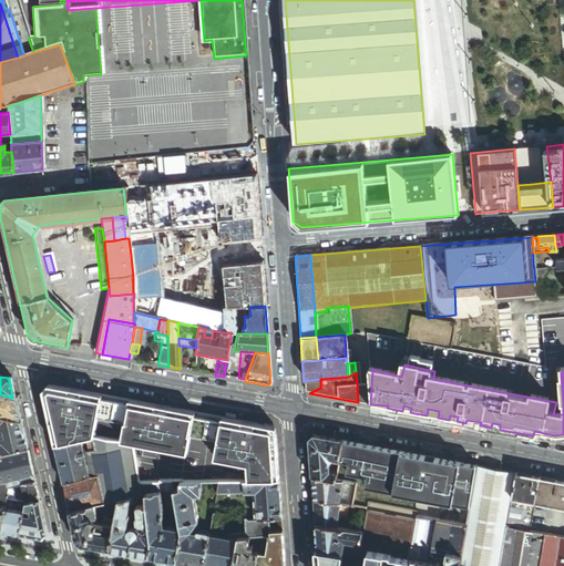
[(304,392),(309,393),(320,388),(320,379),(304,381),(304,392)]
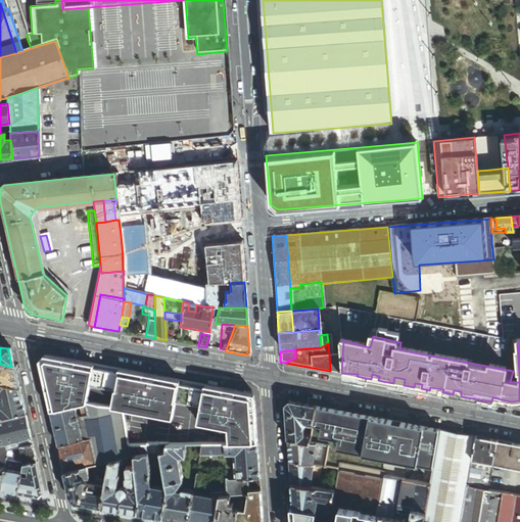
[(337,352),(329,353),(330,371),(338,373),(337,360),(336,360),(336,357),(337,352)]
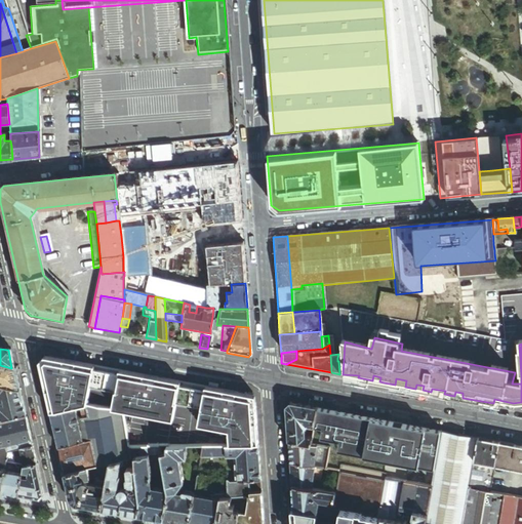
[(91,387),(95,368),(47,359),(39,365),(48,413),(88,404),(91,387)]
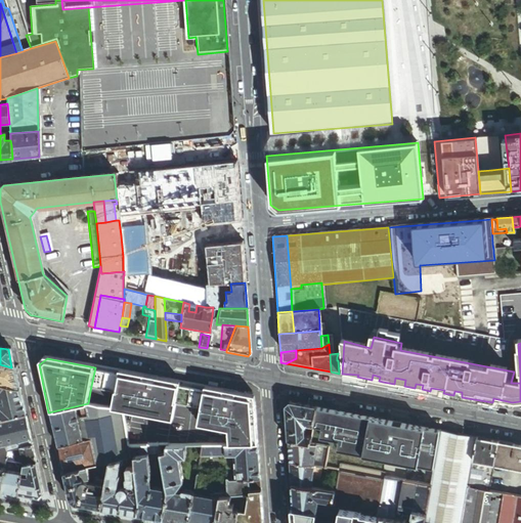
[(0,388),(17,391),(11,367),(0,364),(0,388)]
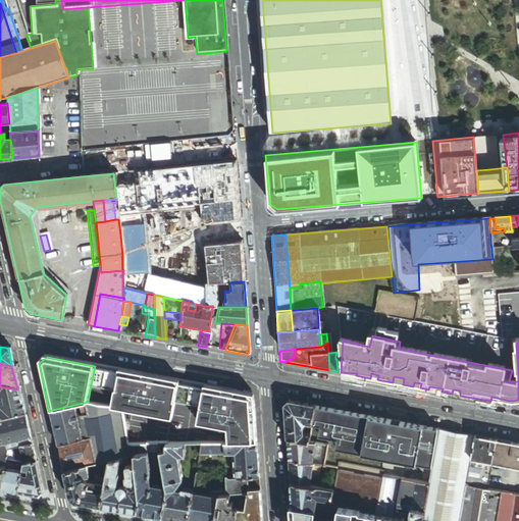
[(120,371),(95,366),(91,384),(116,391),(120,371)]
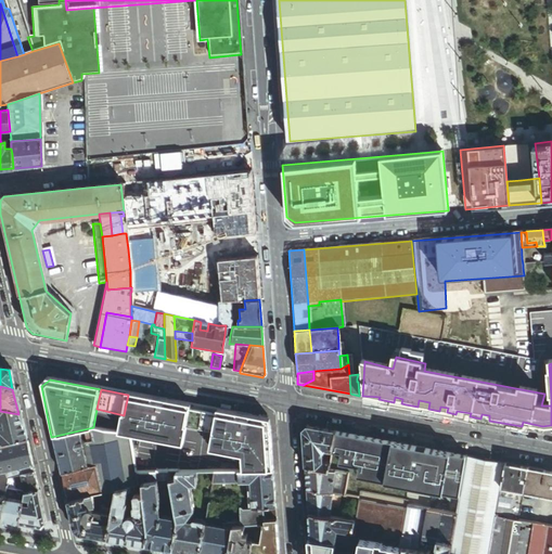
[(128,395),(120,434),(184,446),(191,410),(192,407),(128,395)]
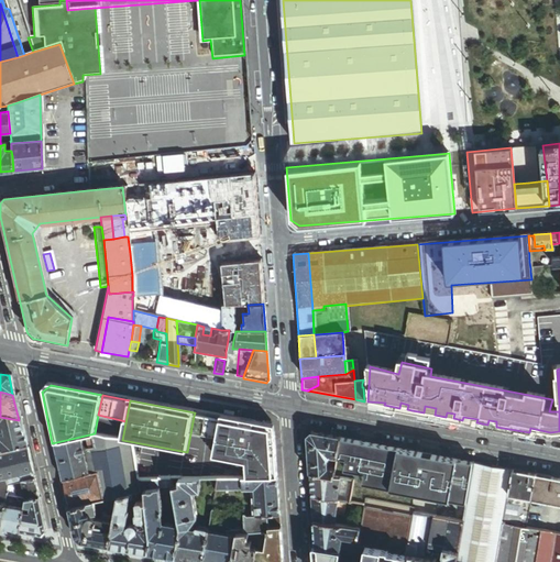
[(222,421),(194,416),(190,434),(219,440),(222,421)]
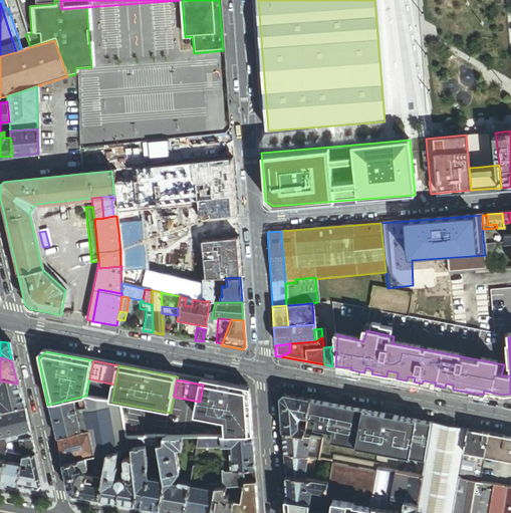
[(17,383),(0,380),(0,413),(22,408),(17,383)]
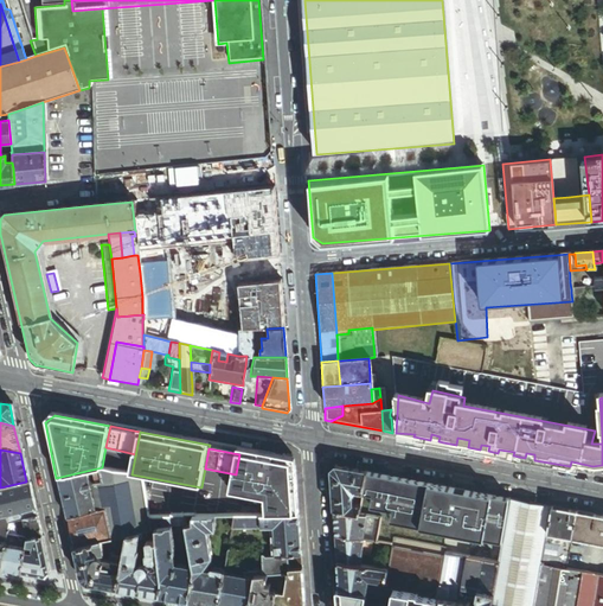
[(239,450),(239,454),(231,493),(267,502),(268,515),(300,516),(297,463),(239,450)]
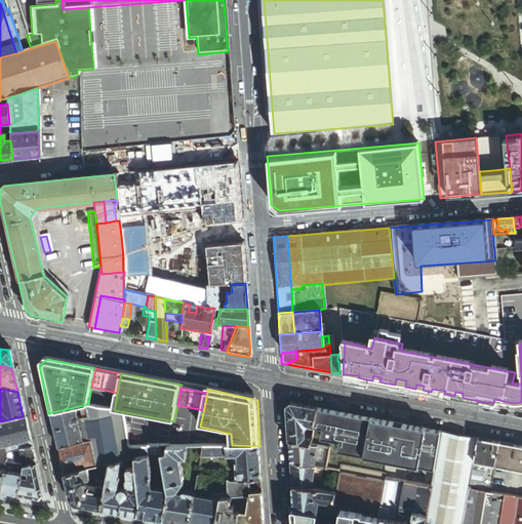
[(309,445),(310,438),(304,437),(303,429),(305,428),(305,426),(312,428),(315,408),(288,403),(284,407),(287,441),(309,445)]
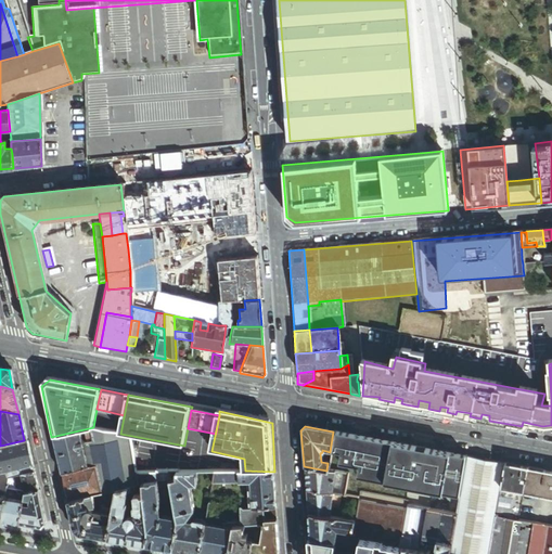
[(136,486),(133,474),(129,451),(127,436),(124,435),(120,434),(90,428),(89,428),(88,428),(90,441),(85,442),(79,443),(85,468),(93,467),(100,493),(101,493),(114,490),(126,488),(130,487),(136,486)]
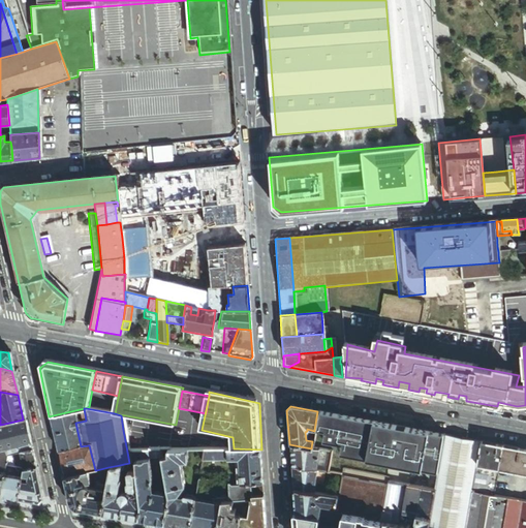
[(86,421),(84,408),(78,410),(80,417),(81,422),(86,421)]
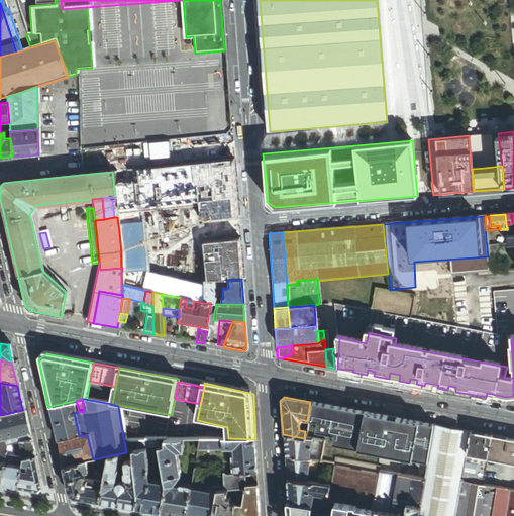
[(71,402),(62,404),(47,407),(56,442),(79,436),(74,413),(73,408),(71,402)]
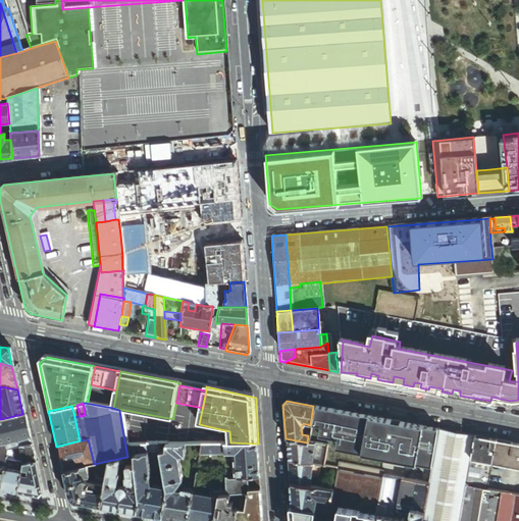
[(326,438),(331,410),(313,406),(310,425),(318,426),(316,436),(326,438)]
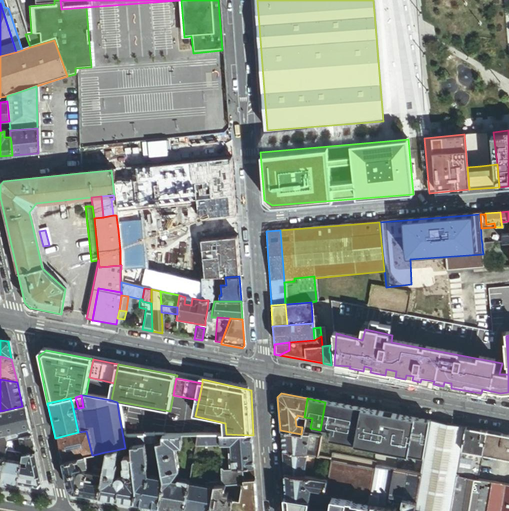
[(377,412),(325,402),(320,430),(340,433),(338,442),(370,449),(377,412)]
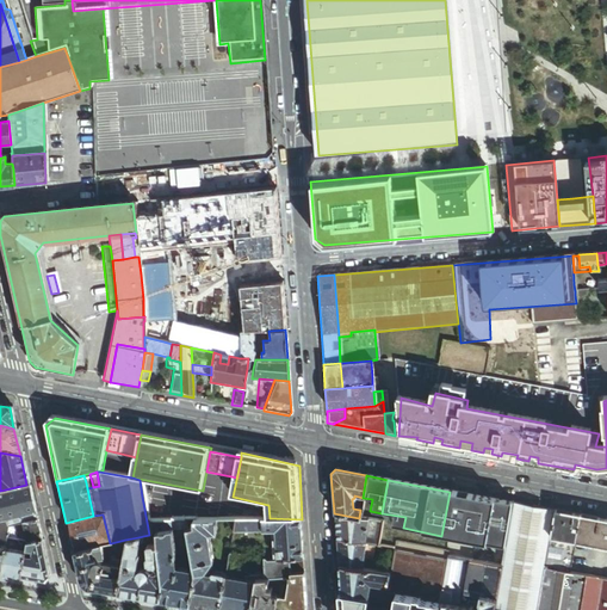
[(33,513),(26,485),(0,491),(0,521),(5,519),(20,516),(33,513)]
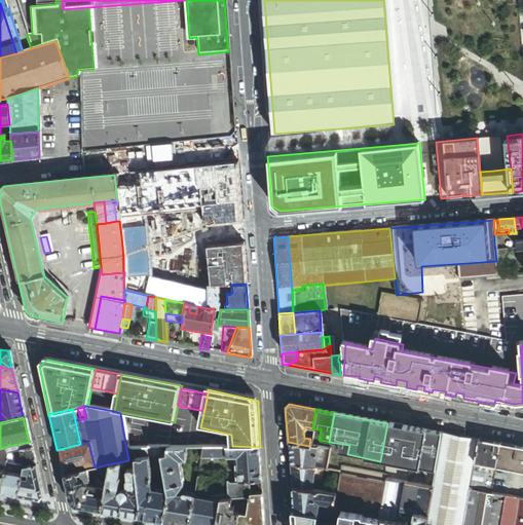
[(440,433),(387,423),(380,461),(434,472),(440,433)]
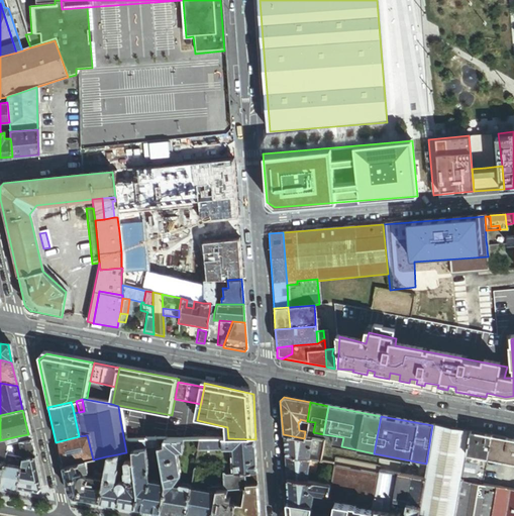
[(468,432),(432,425),(426,463),(423,481),(418,507),(416,515),(452,515),(459,481),(468,432)]
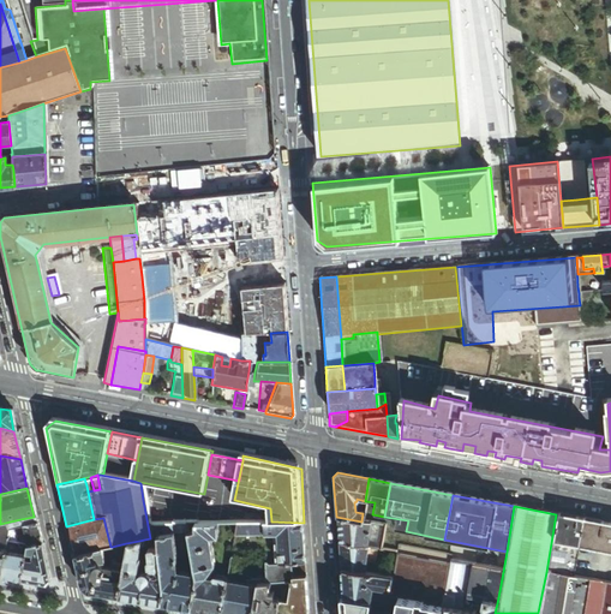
[(582,519),(556,514),(546,572),(570,577),(576,547),(582,519)]
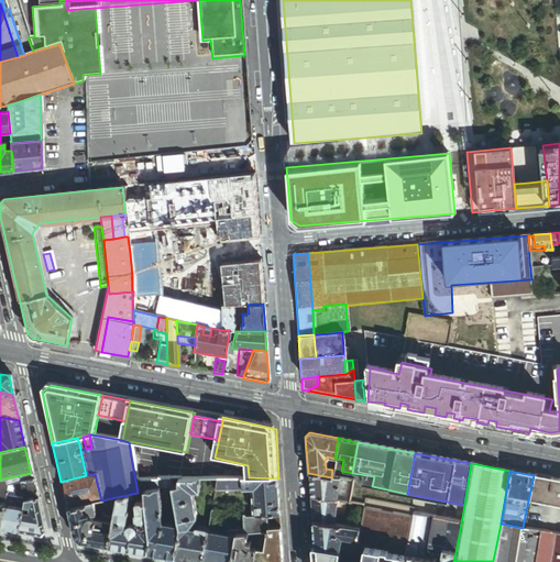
[(32,480),(31,473),(19,475),(21,482),(32,480)]
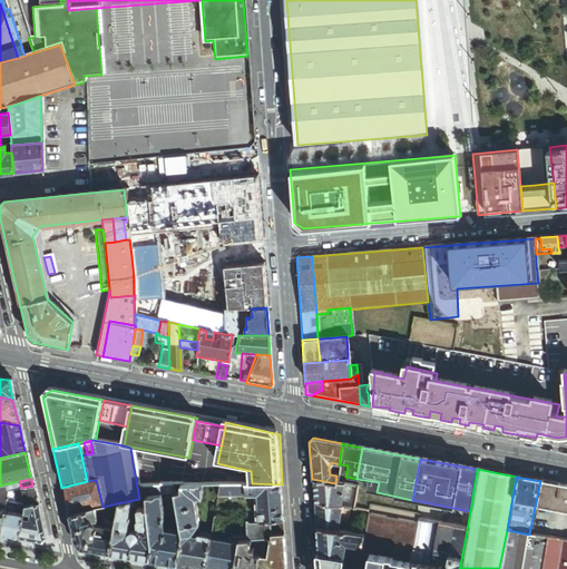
[(342,484),(335,483),(312,479),(313,503),(339,507),(342,484)]
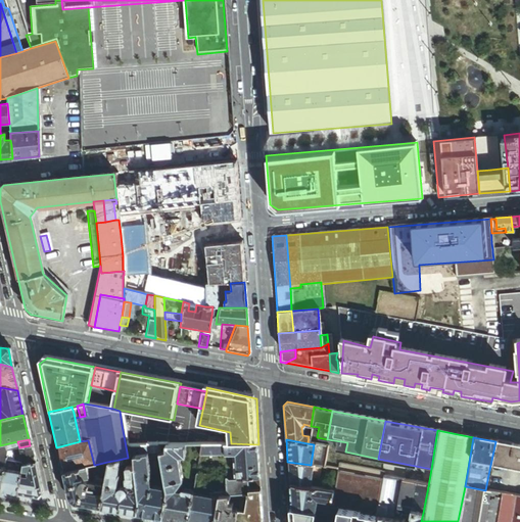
[(80,441),(56,447),(62,472),(85,467),(94,465),(88,440),(80,441)]
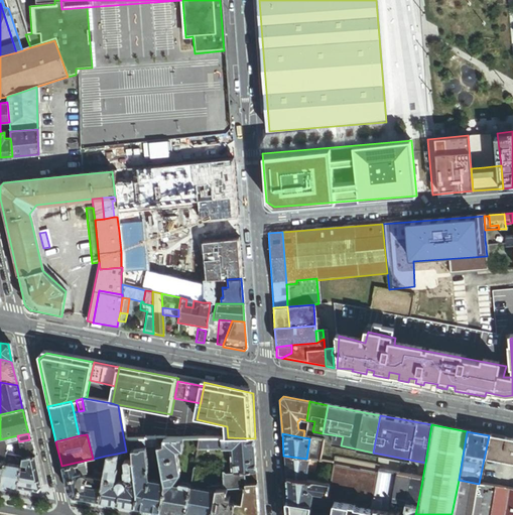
[(19,441),(17,435),(4,438),(5,444),(17,442),(19,441)]
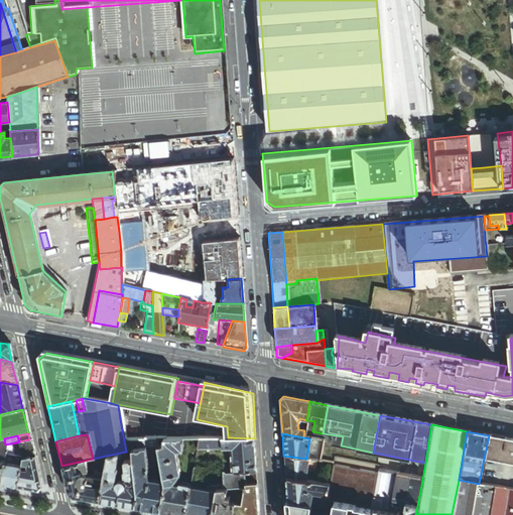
[(504,438),(489,435),(484,459),(500,462),(505,463),(512,464),(512,440),(509,439),(504,438)]
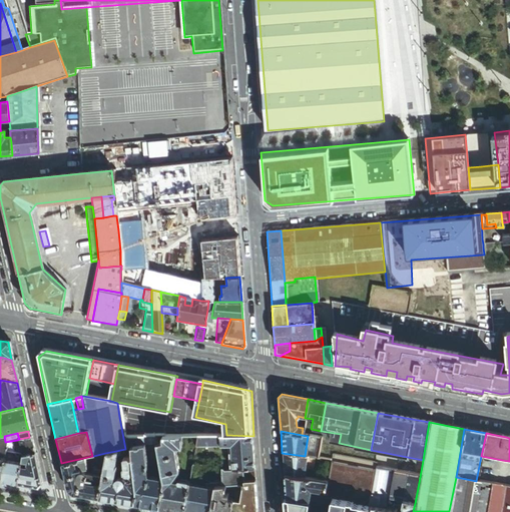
[(196,436),(194,448),(218,447),(217,435),(196,436)]
